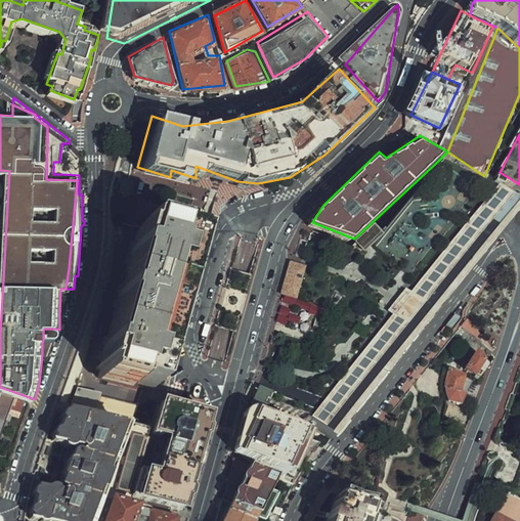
[(307,417),(332,438),(519,209),(519,203),(494,183),(413,287),(406,281),(387,307),(393,314),(307,417)]
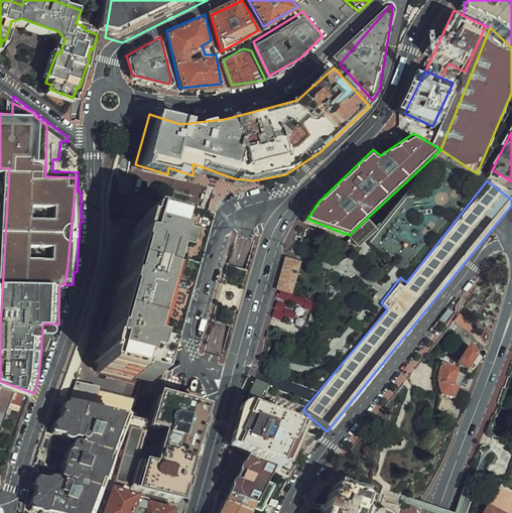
[(146,217),(103,370),(153,382),(196,234),(146,217)]
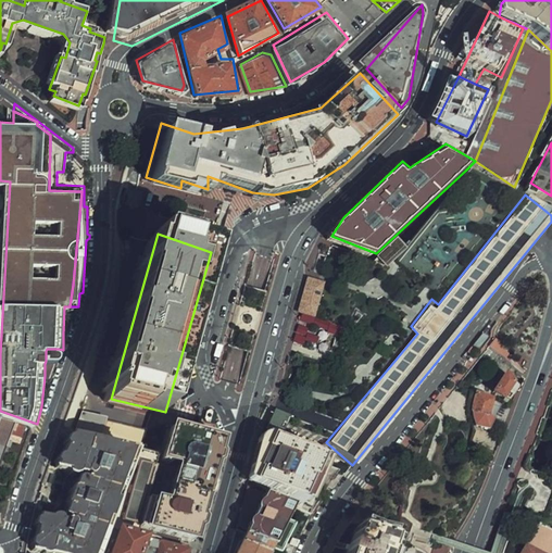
[(381,251),(389,261),(410,246),(402,236),(381,251)]
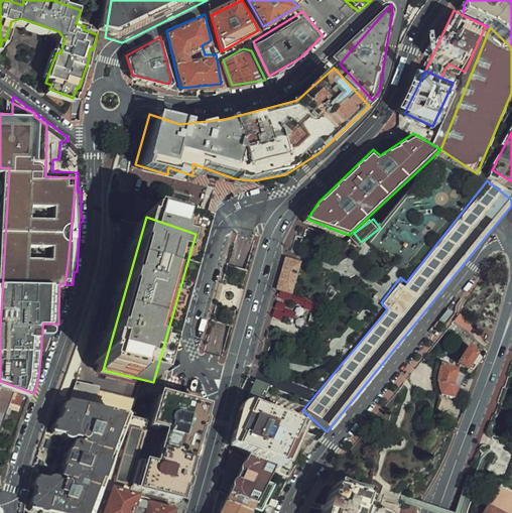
[(290,257),(287,256),(278,288),(281,288),(285,290),(297,293),(306,261),(290,257)]
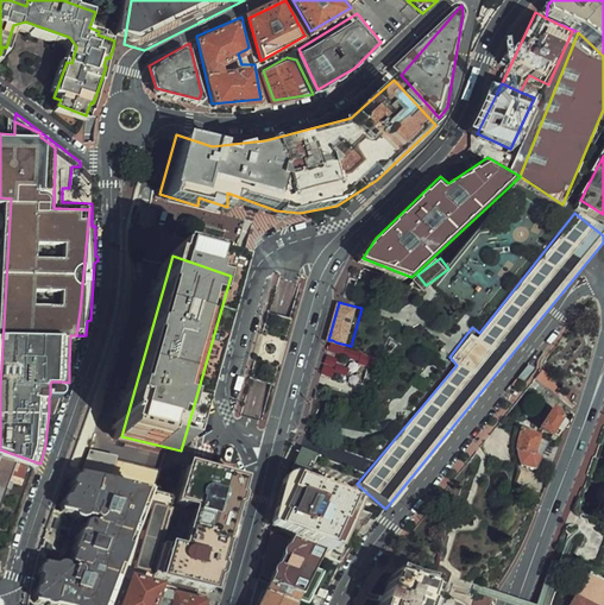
[(351,346),(337,342),(334,351),(348,355),(351,346)]
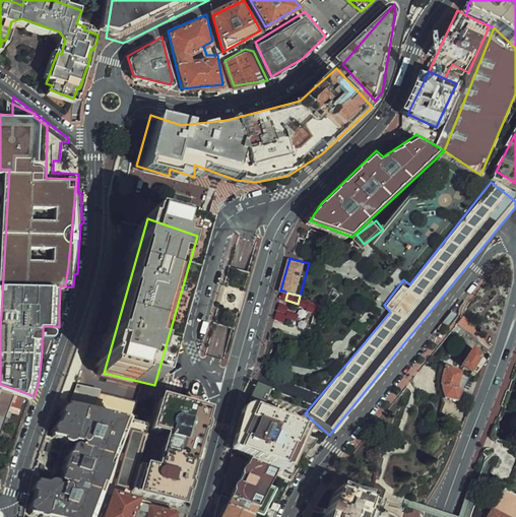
[(471,313),(463,322),(478,334),(486,325),(471,313)]
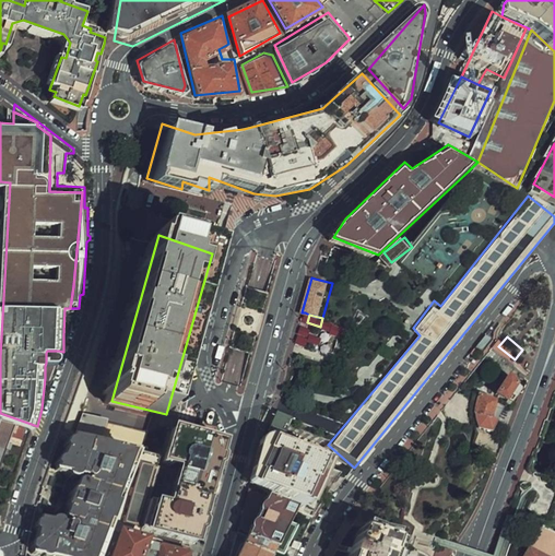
[(59,355),(58,354),(57,354),(46,353),(46,363),(56,363),(57,363),(58,362),(59,361),(60,359),(60,358),(60,356),(59,355)]
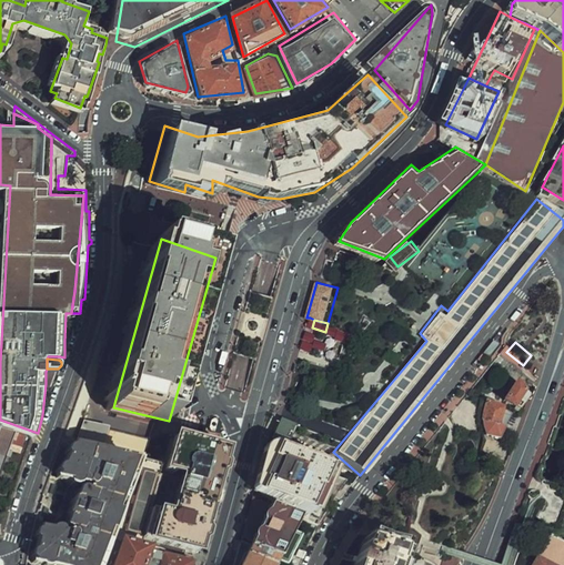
[(525,380),(512,399),(524,407),(537,389),(525,380)]
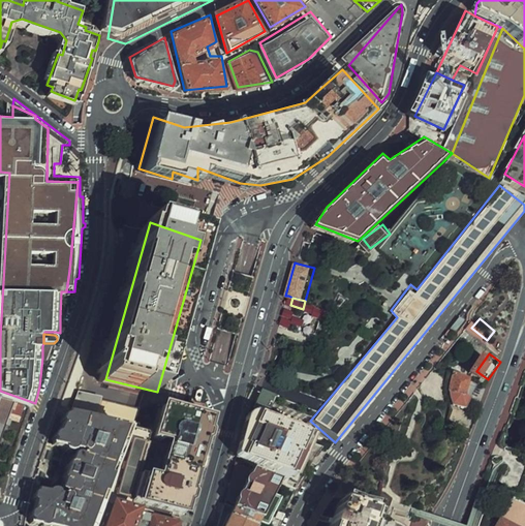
[(477,376),(462,371),(456,392),(463,404),(473,406),(482,396),(473,393),(477,376)]
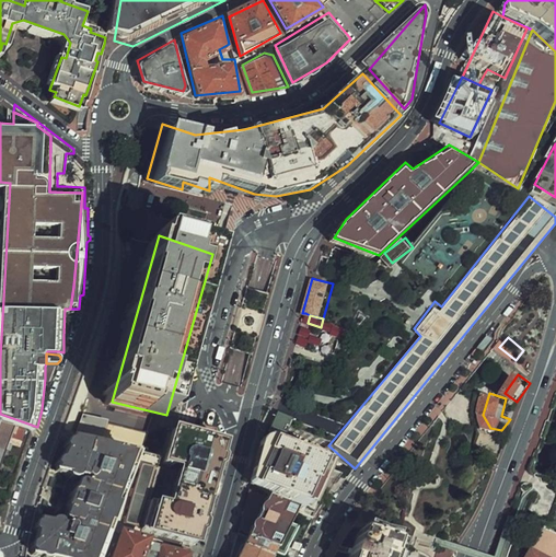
[(85,426),(109,431),(114,415),(89,409),(85,426)]
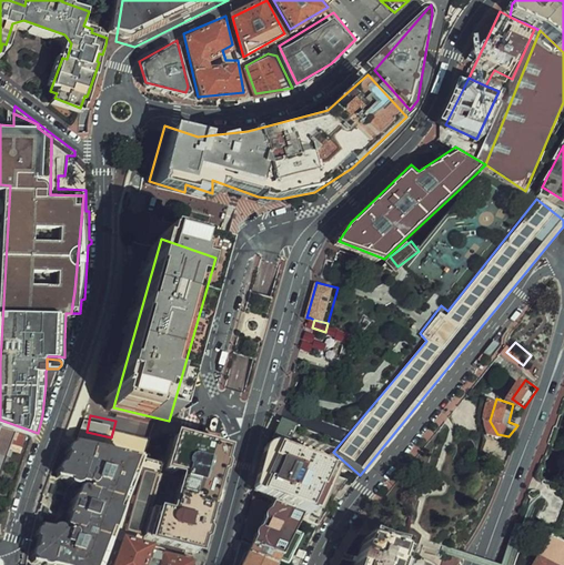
[(270,441),(259,485),(313,510),(336,462),(325,454),(290,441),(299,422),(285,416),(277,437),(270,441)]
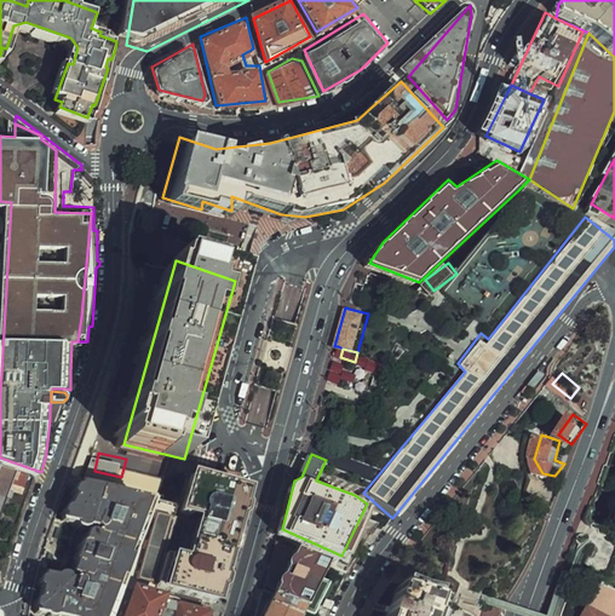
[(254,481),(196,462),(184,507),(203,514),(191,553),(170,546),(162,580),(223,596),(254,481)]
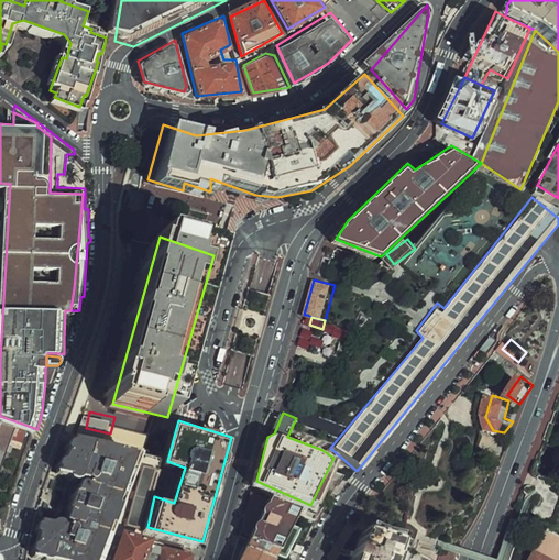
[(26,440),(30,429),(19,425),(14,437),(26,440)]
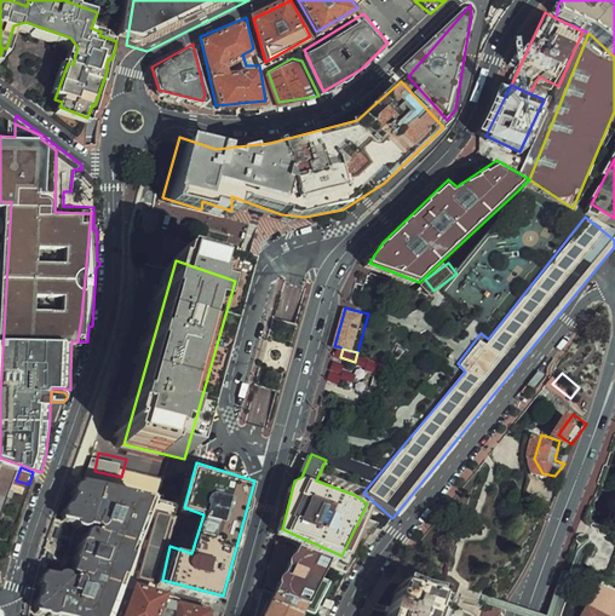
[(80,615),(109,615),(155,495),(81,475),(75,479),(74,494),(68,501),(69,519),(97,527),(79,576),(67,573),(51,568),(47,577),(47,589),(42,596),(45,609),(78,615),(80,615)]
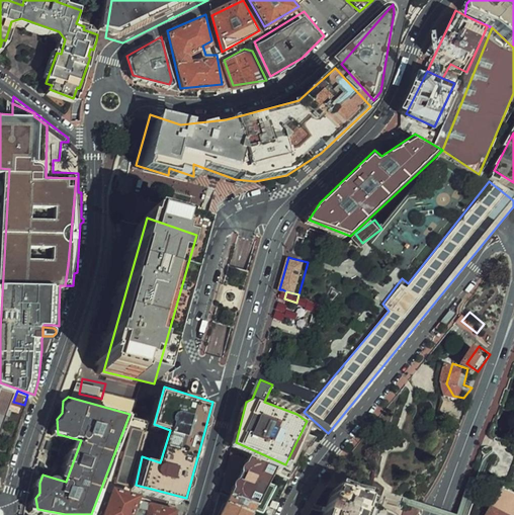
[(229,501),(255,514),(278,468),(252,455),(229,501)]
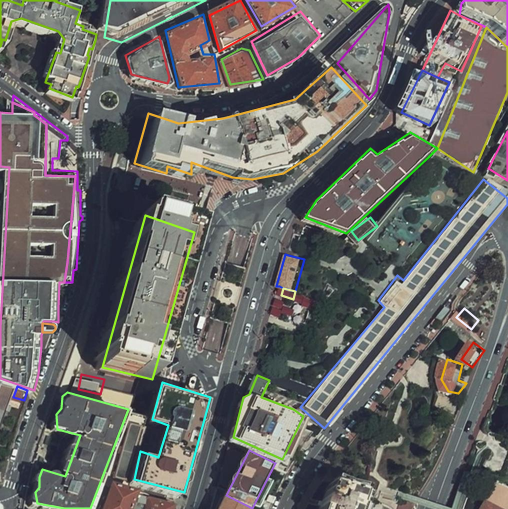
[(178,508),(181,500),(112,477),(102,508),(178,508)]
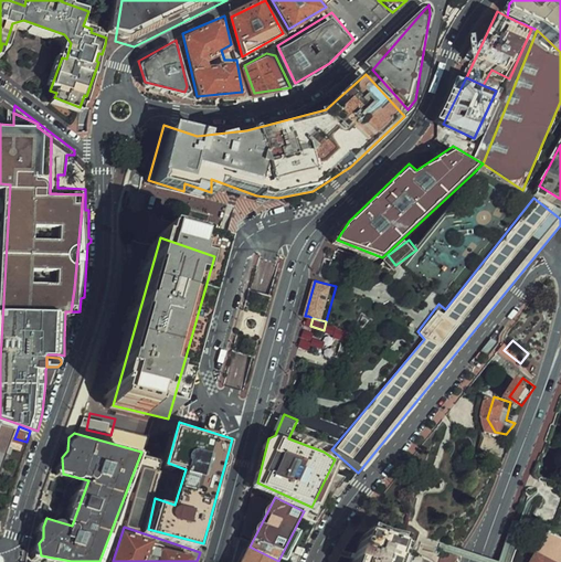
[(363,529),(352,561),(400,561),(406,544),(363,529)]
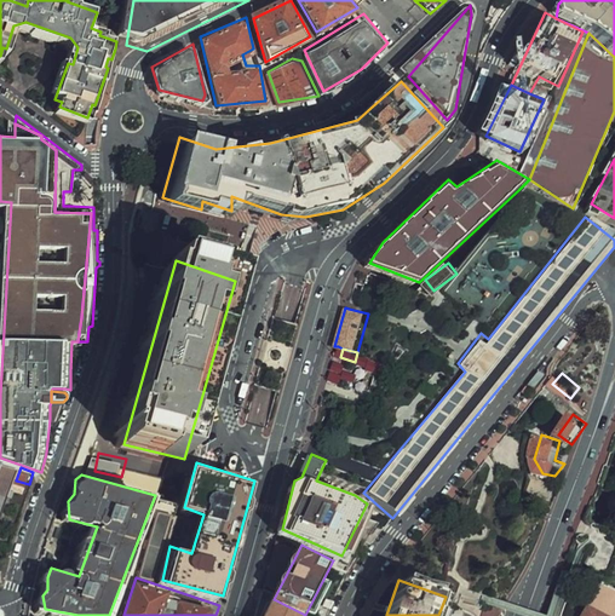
[(598,587),(595,591),(584,608),(580,605),(573,615),(614,615),(614,589),(608,587),(603,587),(598,587)]
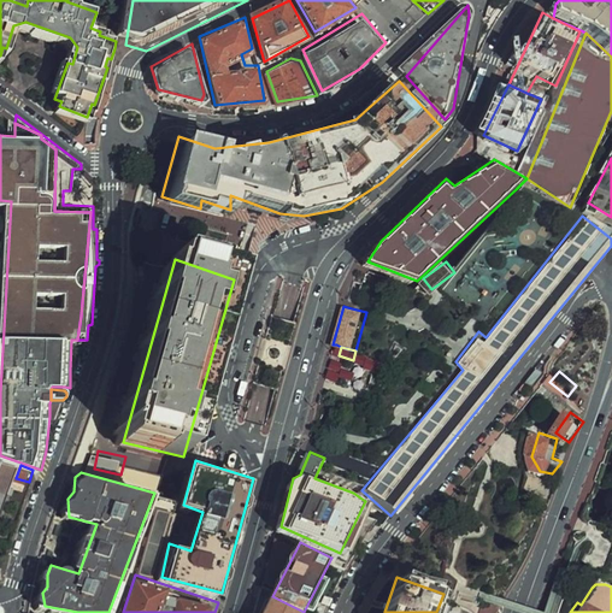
[(264,612),(302,612),(304,612),(272,596),(264,612)]
